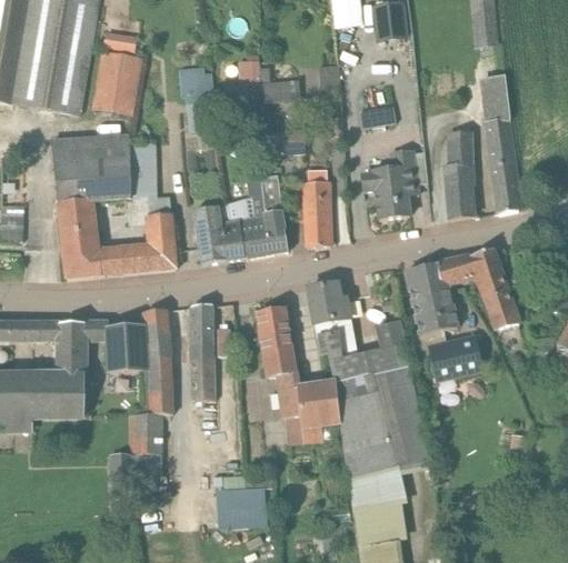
[(30,0),(13,102),(80,114),(99,0),(30,0)]
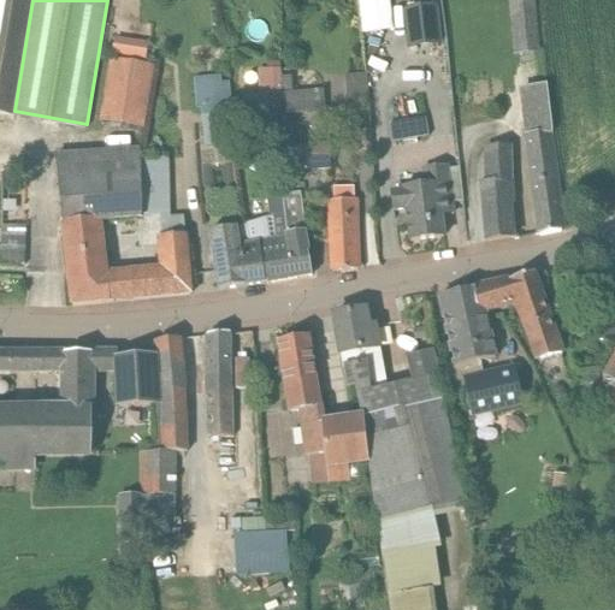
[(361,0),(366,29),(397,23),(394,0),(361,0)]
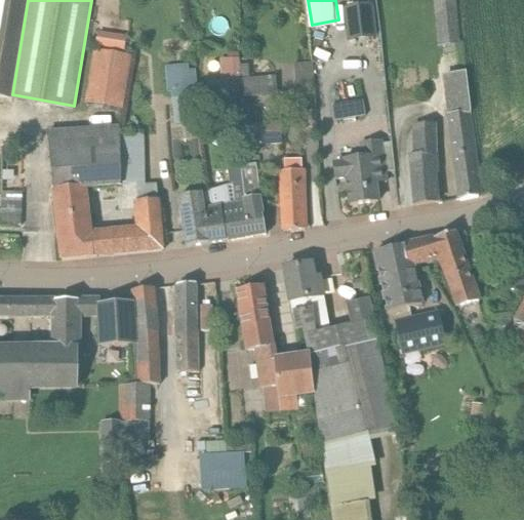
[(434,0),(438,42),(460,40),(456,0),(434,0)]
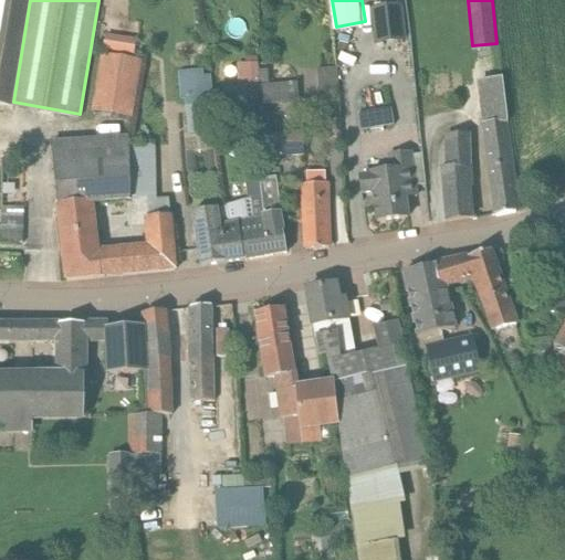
[(373,7),(377,40),(404,35),(399,3),(373,7)]
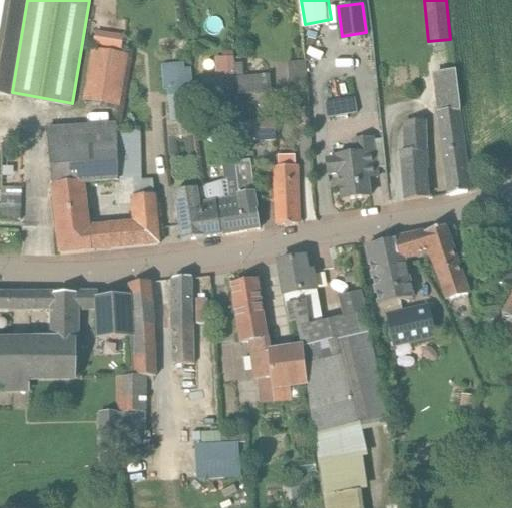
[(95,27),(93,41),(121,45),(123,32),(95,27)]
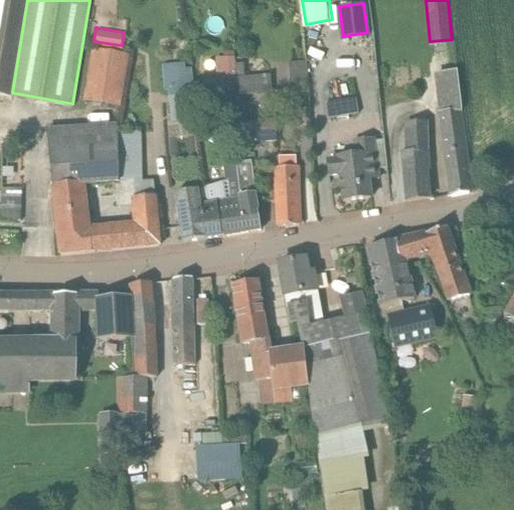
[(121,104),(129,50),(93,45),(84,99),(121,104)]
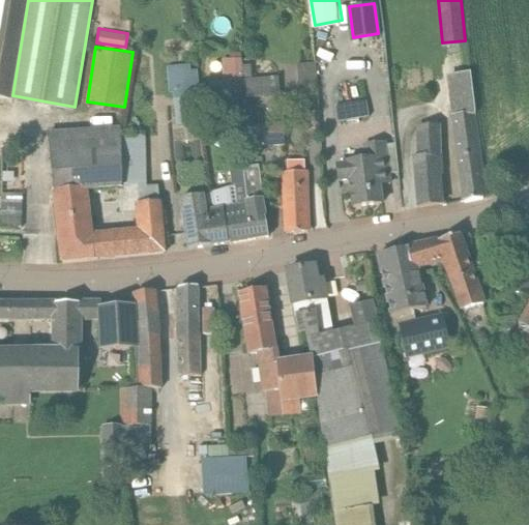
[(245,94),(244,76),(242,76),(240,56),(225,56),(225,80),(217,81),(217,79),(209,80),(210,96),(245,94)]
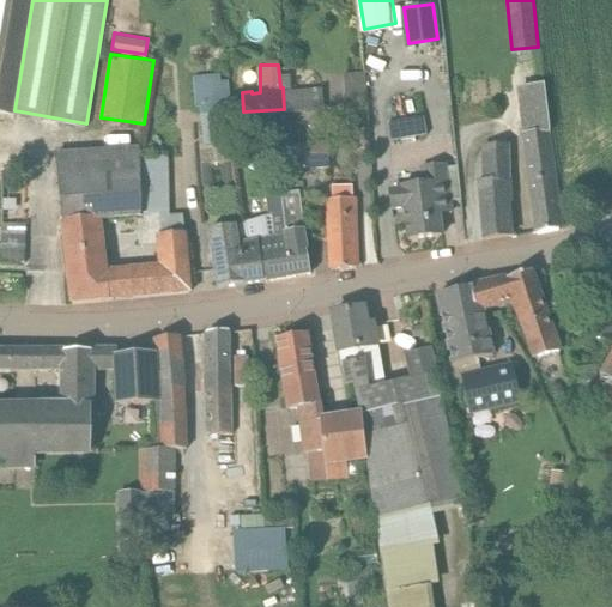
[(347,68),(349,93),(368,92),(367,67),(347,68)]
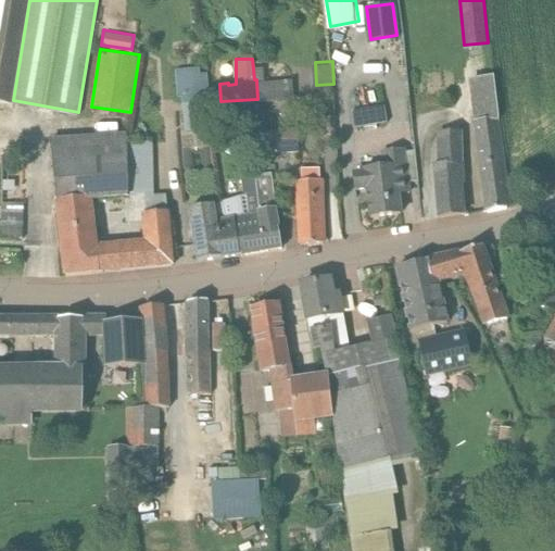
[(207,72),(180,75),(185,119),(201,117),(201,126),(214,125),(207,72)]
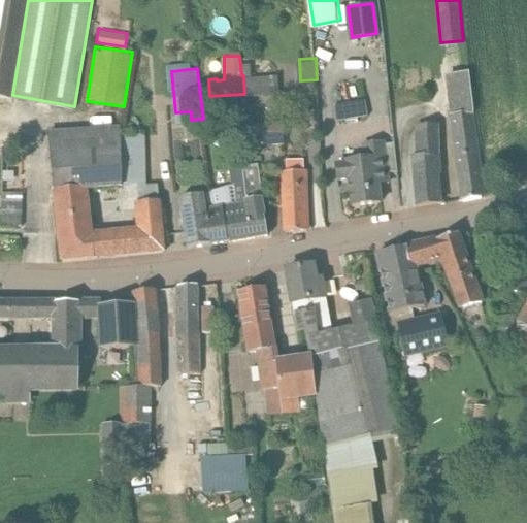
[(474,110),(469,69),(449,71),(453,111),(452,111),(463,198),(482,194),(481,191),(476,149),(478,149),(472,111),(474,110)]
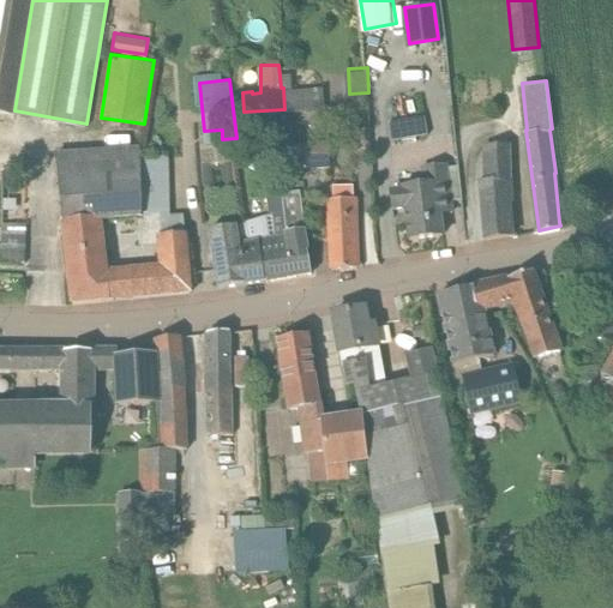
[(283,88),(284,109),(326,106),(326,104),(325,104),(323,85),(283,88)]
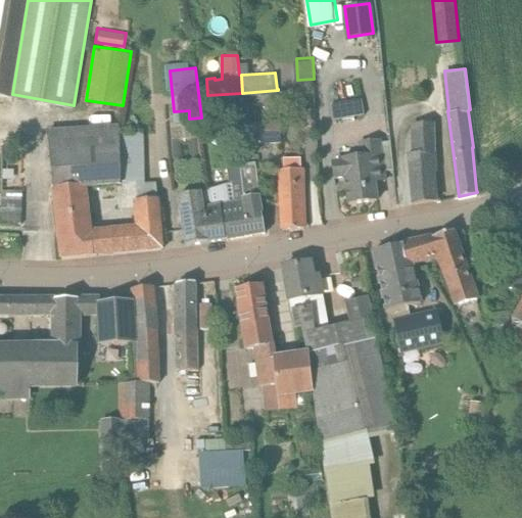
[(362,96),(331,101),(334,118),(365,112),(362,96)]
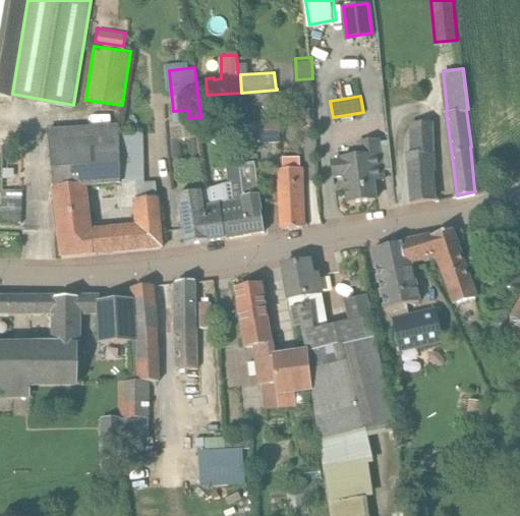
[(313,106),(303,106),(304,123),(314,122),(313,106)]
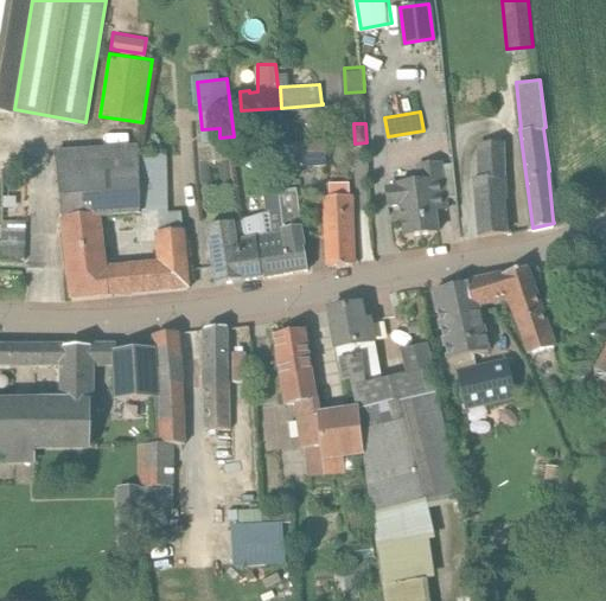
[(281,164),(327,162),(326,138),(280,139),(281,164)]
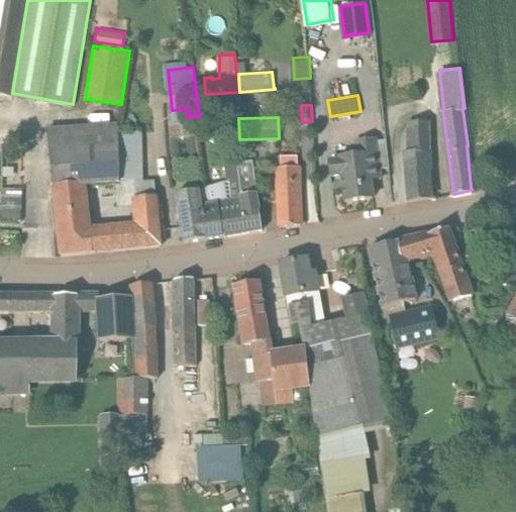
[(409,120),(409,134),(429,134),(428,119),(409,120)]
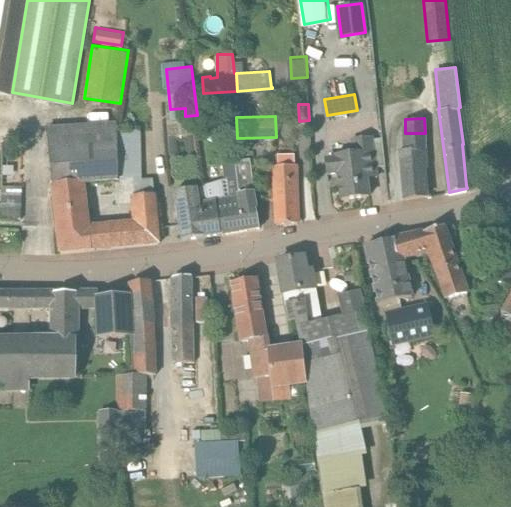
[(154,191),(134,192),(133,176),(119,177),(118,143),(119,143),(118,127),(118,121),(46,126),(57,218),(88,215),(92,247),(159,241),(154,191)]
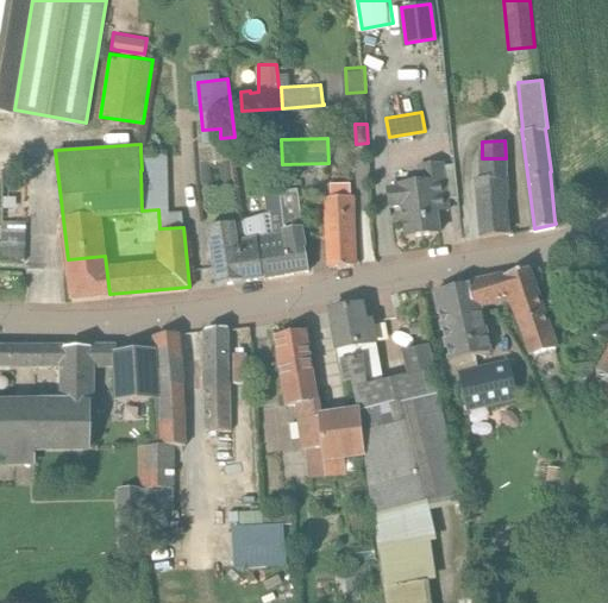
[(421,178),(400,182),(400,184),(388,186),(390,203),(402,202),(407,233),(439,230),(436,208),(447,207),(443,159),(419,163),(421,178)]
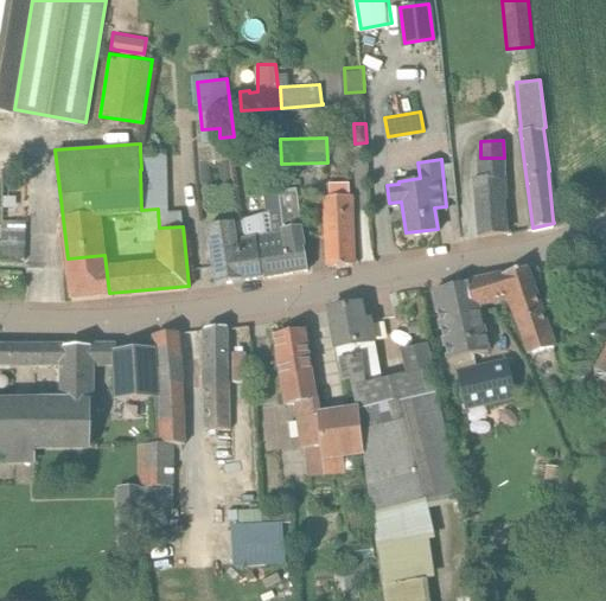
[(159,228),(183,227),(182,211),(164,212),(164,208),(164,168),(159,168),(141,170),(140,170),(141,210),(158,209),(159,228)]
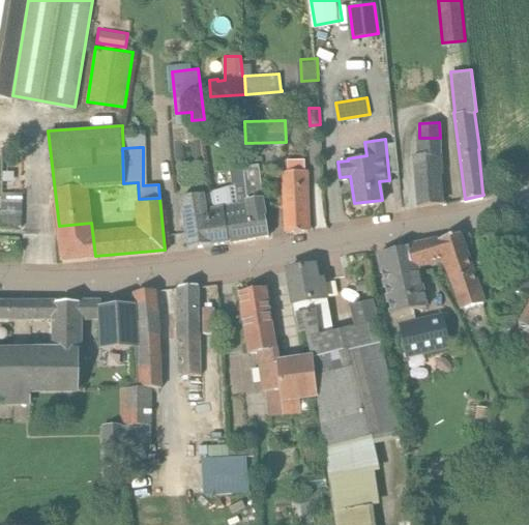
[(259,162),(243,163),(248,196),(246,196),(254,235),(269,232),(263,194),(259,162)]
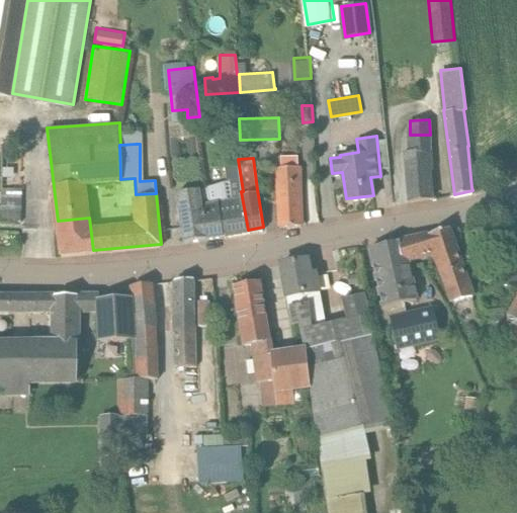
[(225,234),(248,230),(241,191),(243,191),(238,159),(225,160),(227,177),(208,184),(208,186),(210,199),(219,198),(225,234)]
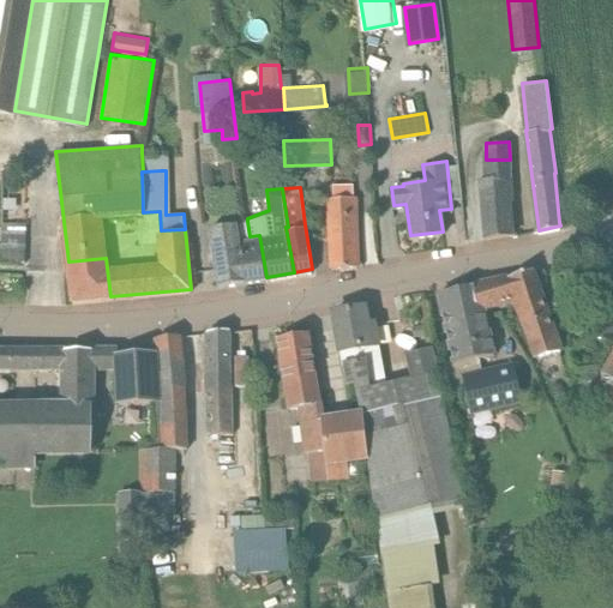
[(334,265),(356,264),(352,196),(329,197),(334,265)]
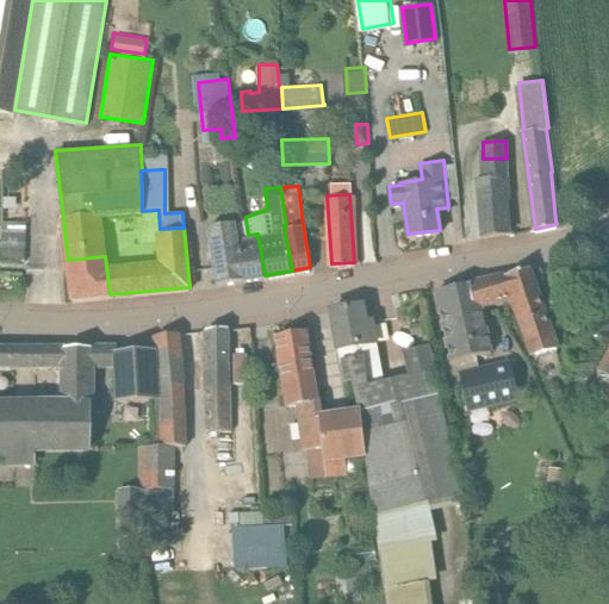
[(509,230),(505,197),(479,199),(484,234),(509,230)]
